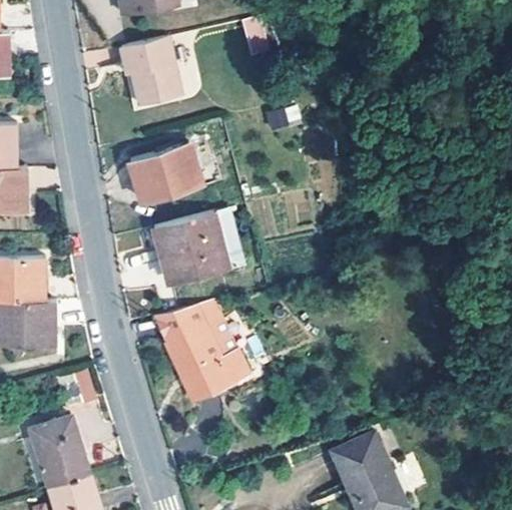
[(247,56),(268,53),(263,17),(242,20),(247,56)]
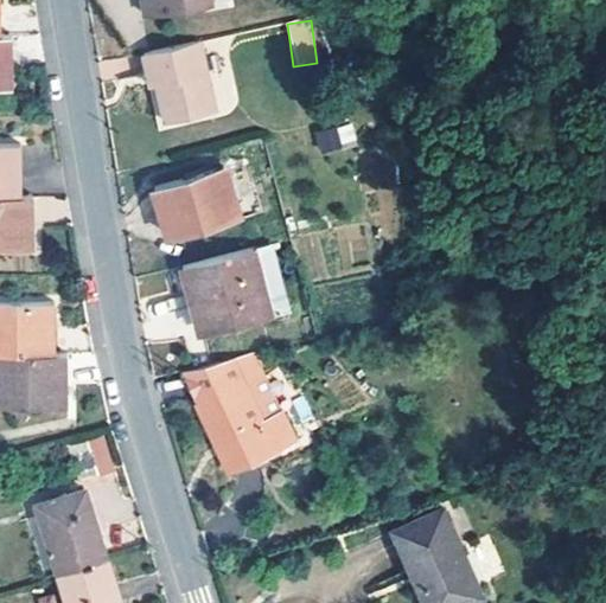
[(211,109),(193,39),(140,51),(146,76),(153,74),(163,121),(211,109)]
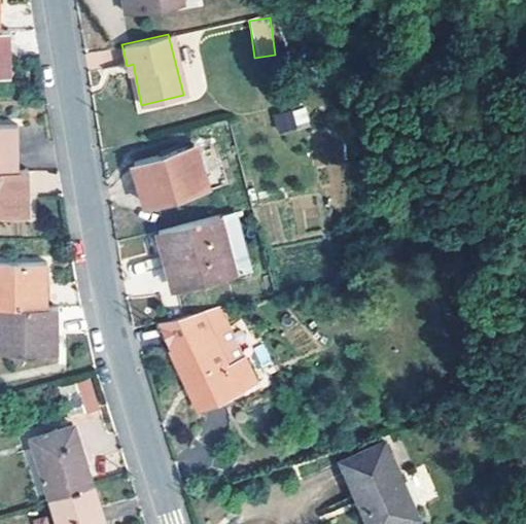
[(10,36),(0,36),(0,81),(1,81),(2,55),(10,55),(10,36)]
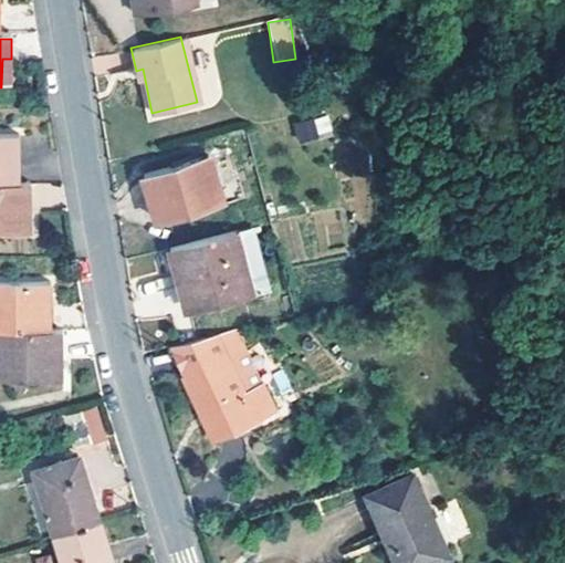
[(11,87),(11,59),(2,59),(1,87),(11,87)]
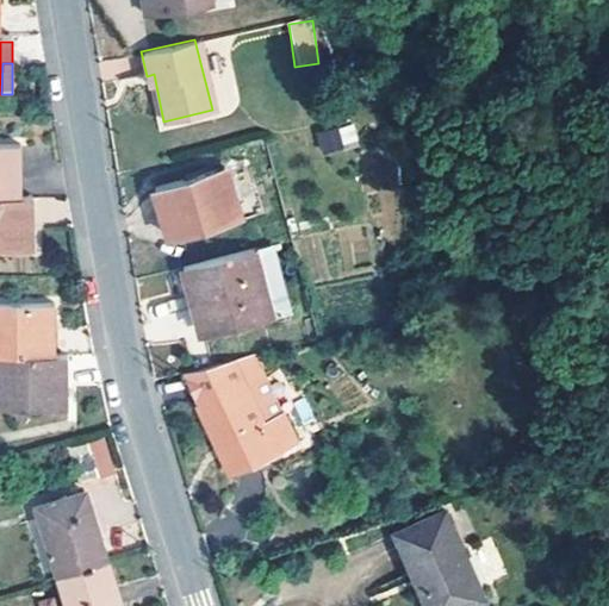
[(319,156),(358,149),(354,127),(316,133),(319,156)]
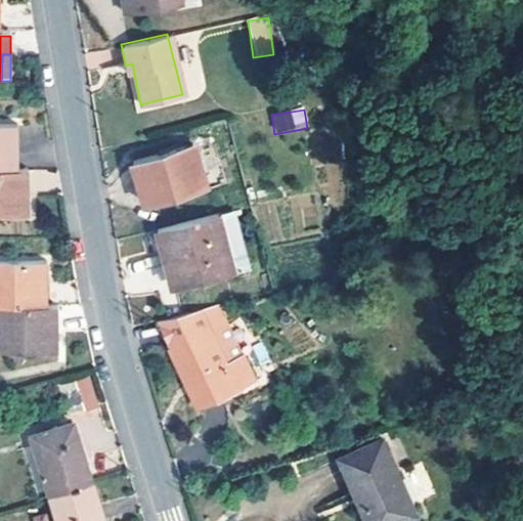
[(0,175),(17,175),(17,160),(10,160),(10,131),(0,131),(0,175)]
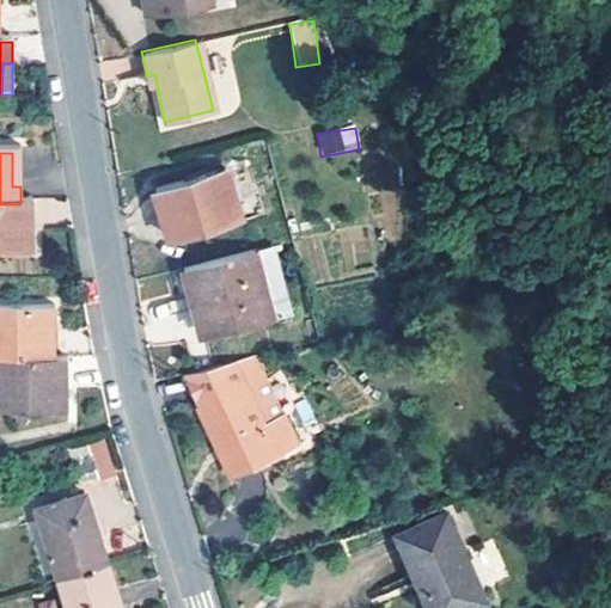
[(242,221),(227,167),(156,188),(170,240),(242,221)]
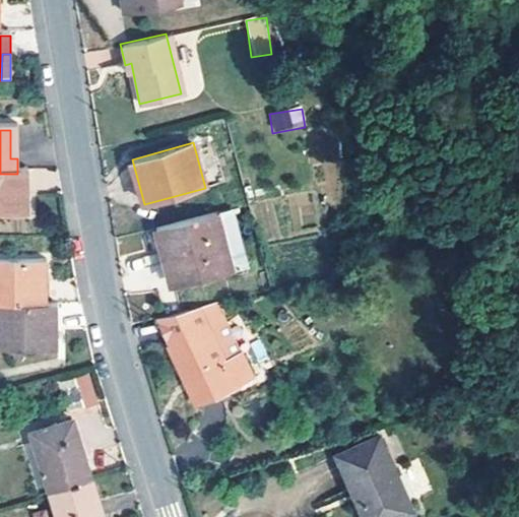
[(27,173),(17,174),(0,174),(0,217),(21,217),(20,193),(28,192),(27,173)]
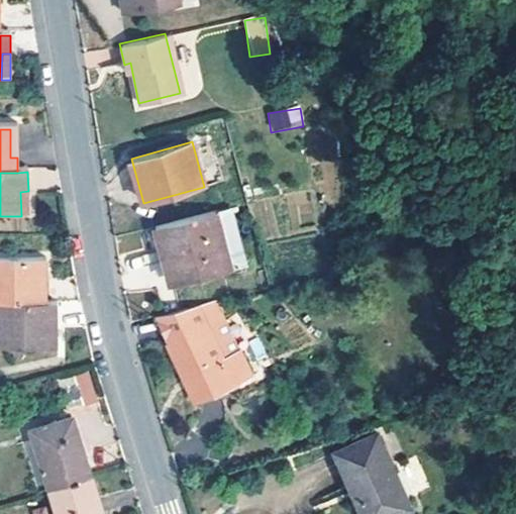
[(171,285),(224,270),(229,269),(214,210),(156,225),(171,285)]
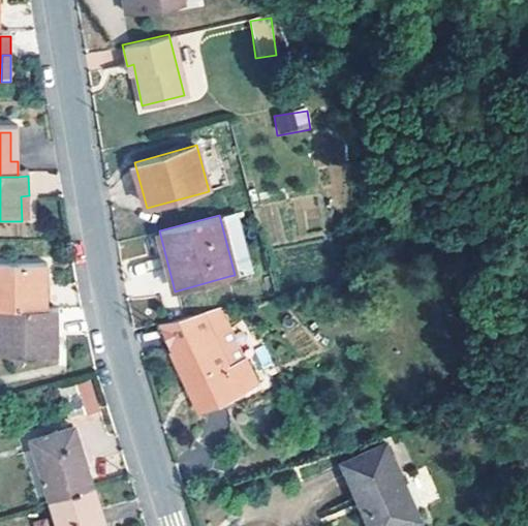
[(0,316),(47,315),(47,298),(40,297),(40,271),(0,271),(0,316)]
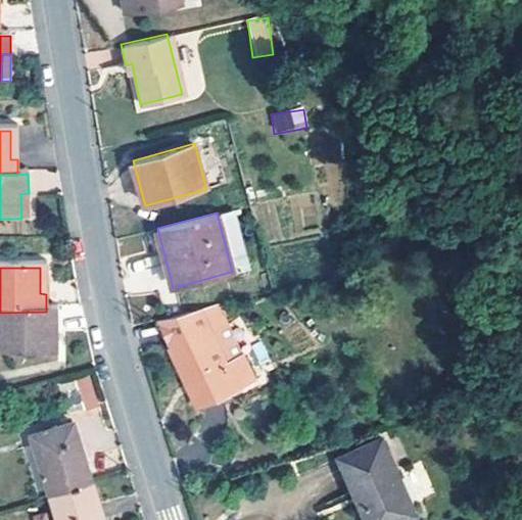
[(57,313),(46,312),(0,313),(0,357),(50,357),(50,328),(57,328),(57,313)]
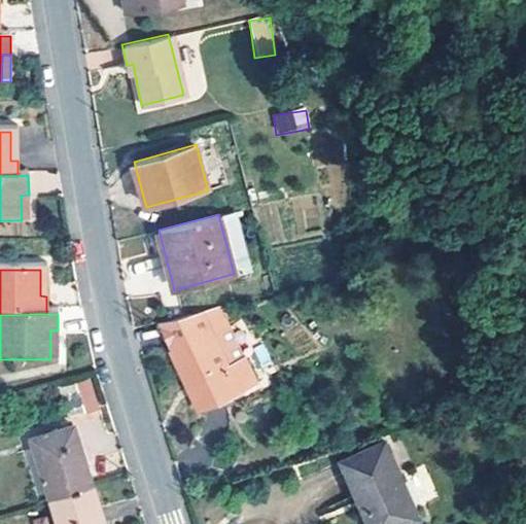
[(211,333),(170,352),(198,413),(237,394),(225,369),(211,333)]
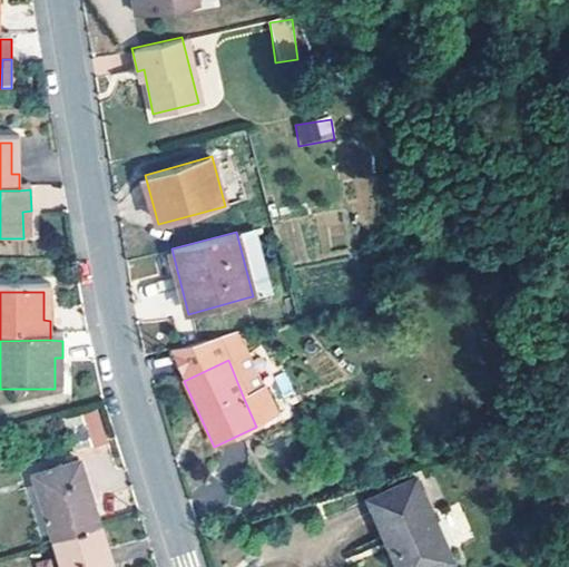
[(244,399),(256,427),(275,418),(263,390),(244,399)]
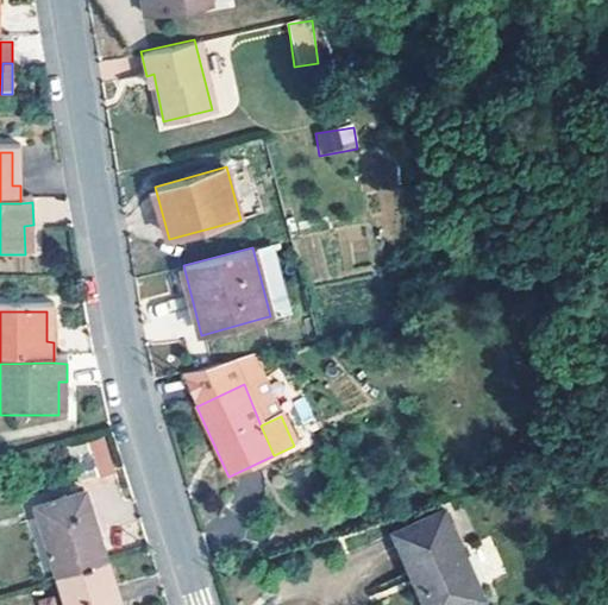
[(119,477),(107,442),(91,447),(102,483),(119,477)]
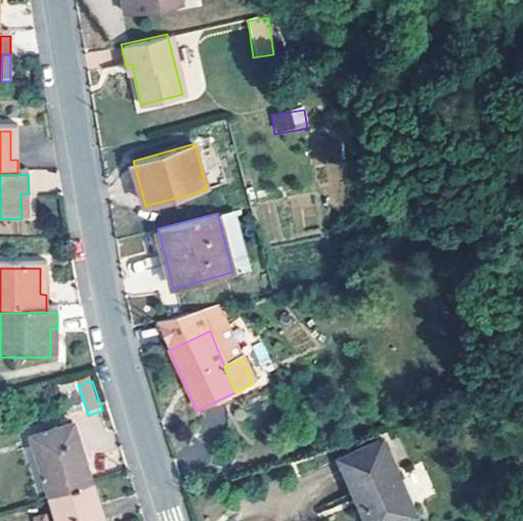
[(88,416),(78,385),(59,391),(71,422),(88,416)]
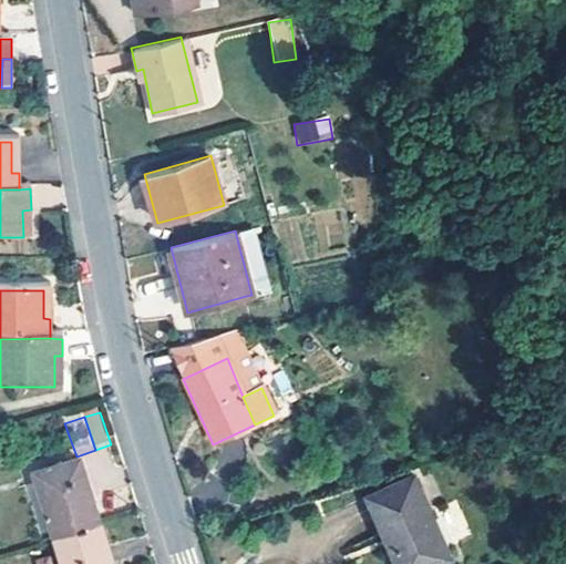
[(59,542),(102,527),(83,465),(40,479),(59,542)]
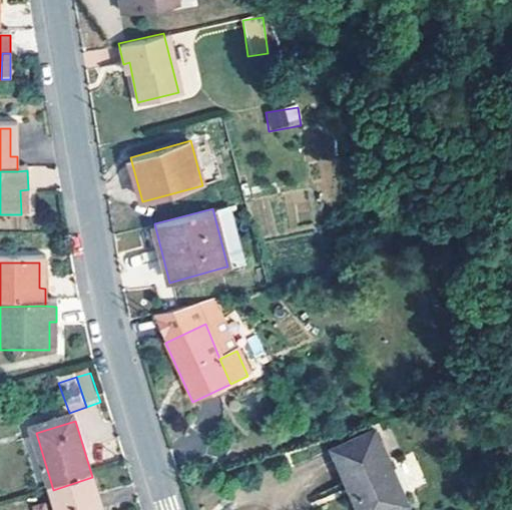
[(348,487),(355,484),(366,509),(403,509),(407,508),(374,433),(332,451),(348,487)]
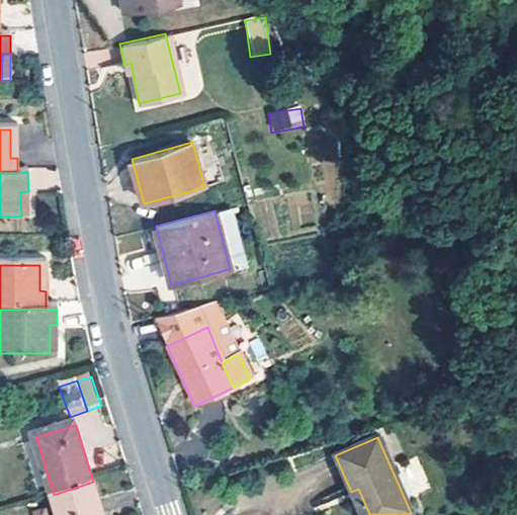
[(103,514),(93,482),(54,495),(60,514),(103,514)]
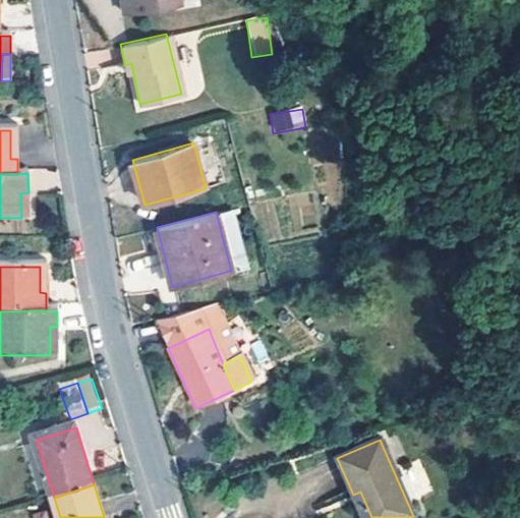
[(371,517),(360,492),(353,495),(362,517),(371,517)]
